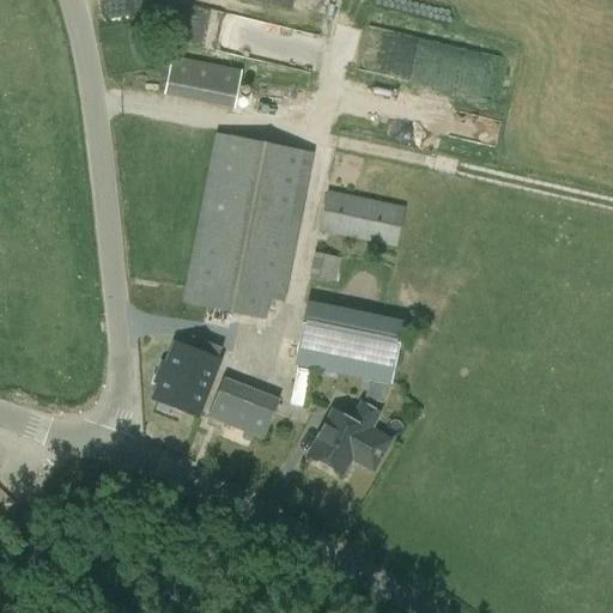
[(170,56),(163,96),(234,109),(242,71),(170,56)]
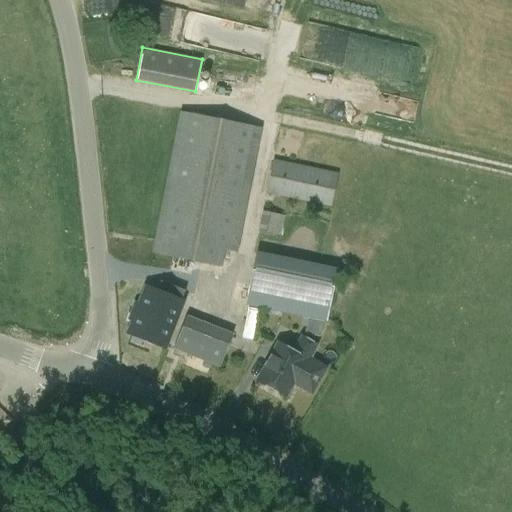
[(261,129),(179,113),(152,254),(222,268),(226,251),(237,253),(261,129)]
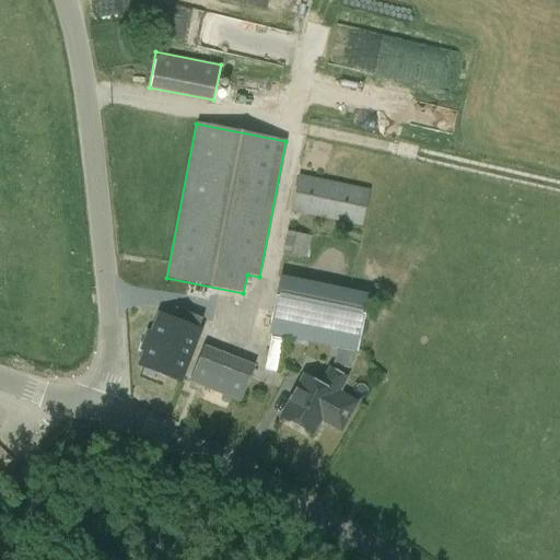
[(370,189),(299,175),(291,212),(362,228),(370,189)]
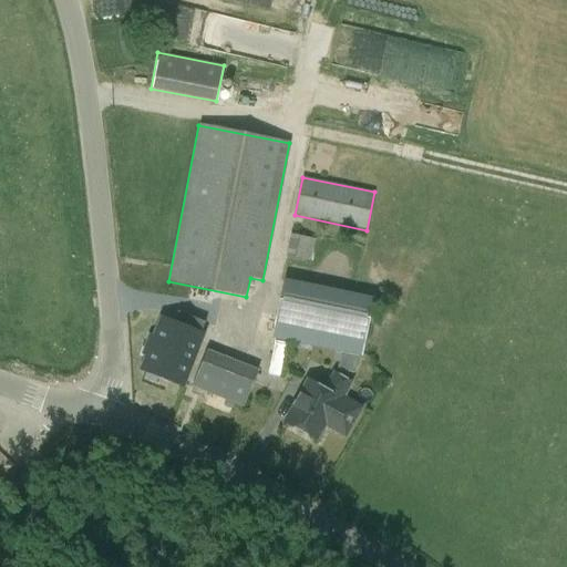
[(315,239),(290,235),(286,259),(310,264),(315,239)]
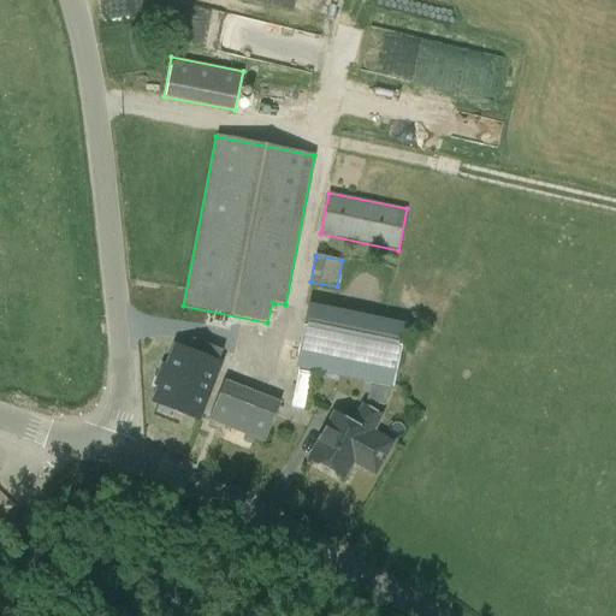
[(406,324),(308,304),(295,367),(392,388),(406,324)]
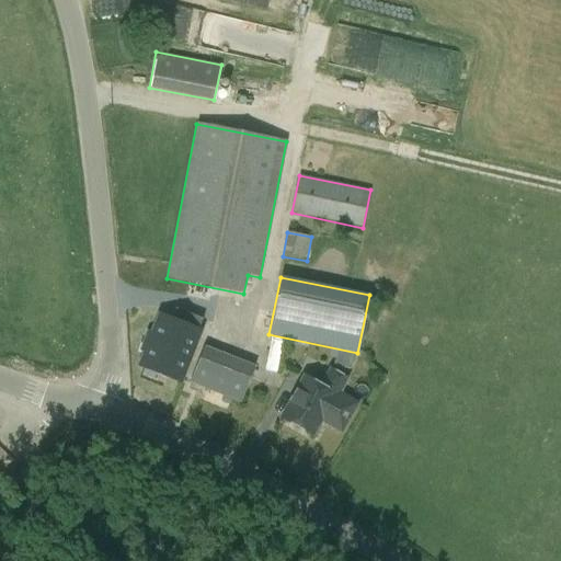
[(149,333),(142,351),(147,352),(142,363),(179,377),(202,321),(181,312),(178,321),(162,315),(153,335),(149,333)]
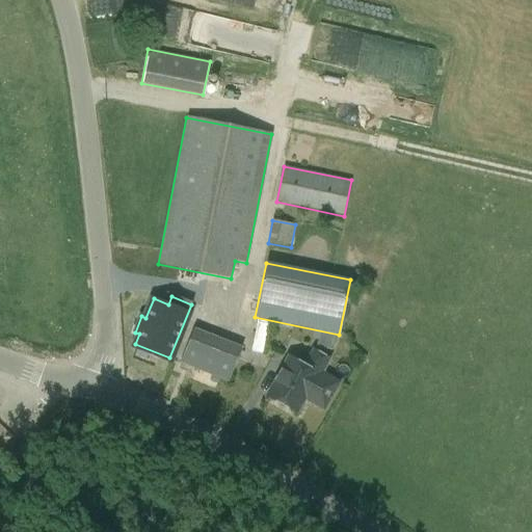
[(193,328),(180,362),(197,369),(218,377),(229,381),(241,348),(193,328)]
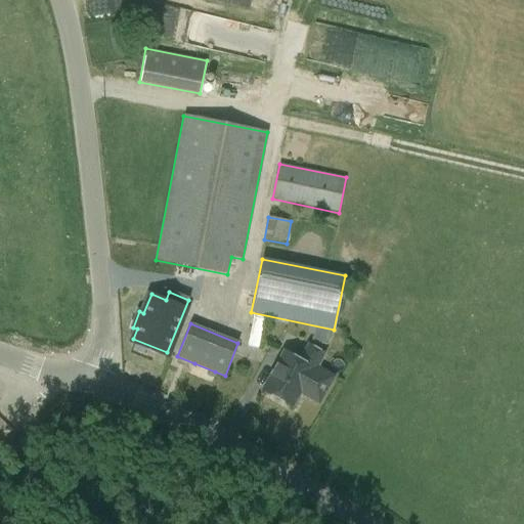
[(292,406),(299,394),(319,405),(336,376),(317,366),(324,353),(307,345),(299,360),(284,352),(263,391),(292,406)]
